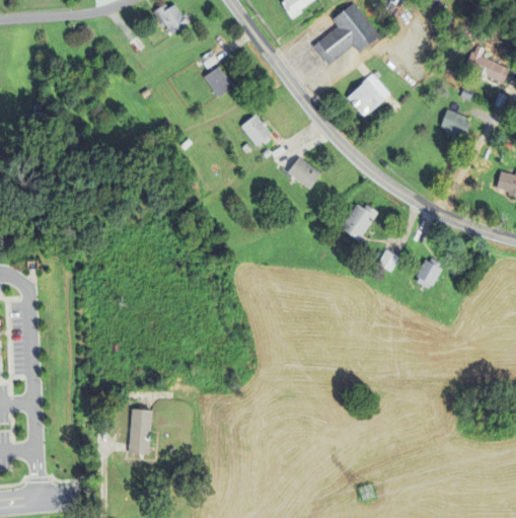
[(312,0),(300,9),(302,12),(293,19),(282,4),(285,1),(284,0),(312,0)]
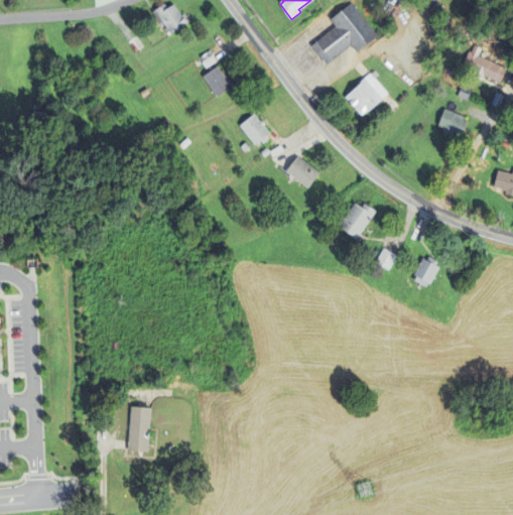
[(151,13),(164,3),(168,8),(174,4),(187,22),(170,34),(166,28),(162,31),(152,18),(154,16),(151,13)]
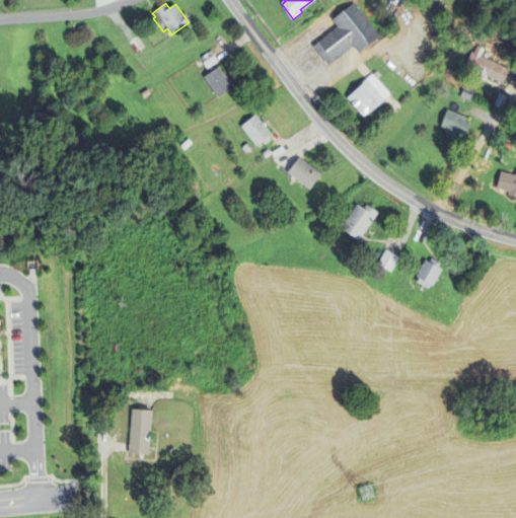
[(333,20),(353,4),(379,37),(358,53),(353,46),(328,65),(313,47),(338,26),(333,20)]
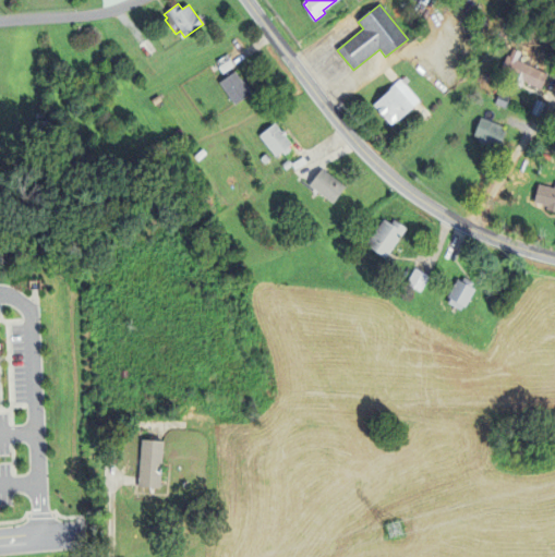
[(542,89),(549,74),(514,60),(507,75),(542,89)]
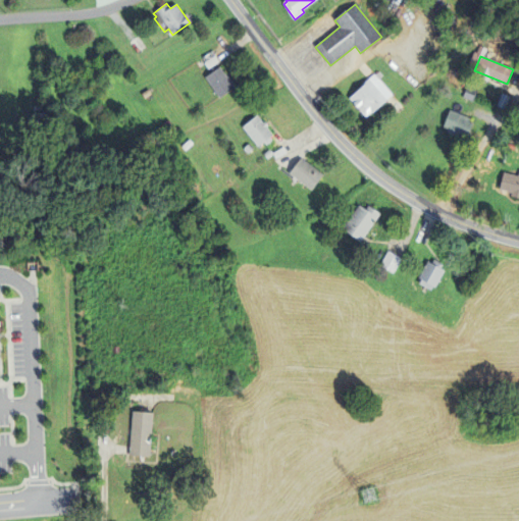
[(210,74),(205,77),(220,98),(236,87),(227,76),(226,77),(219,67),(210,74)]
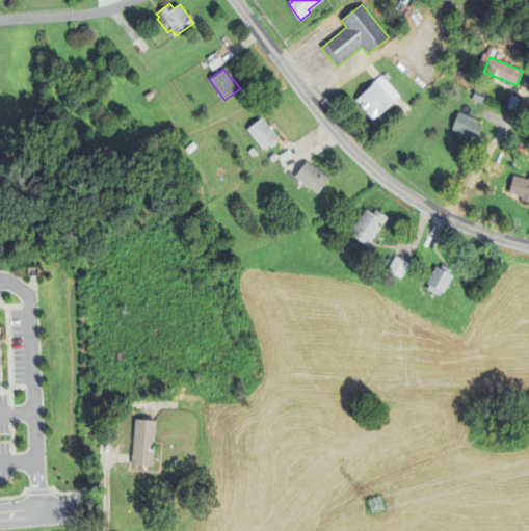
[(380,76),(381,77),(385,74),(389,78),(385,82),(399,98),(379,115),(378,114),(373,120),(354,101),(373,83),(380,76)]
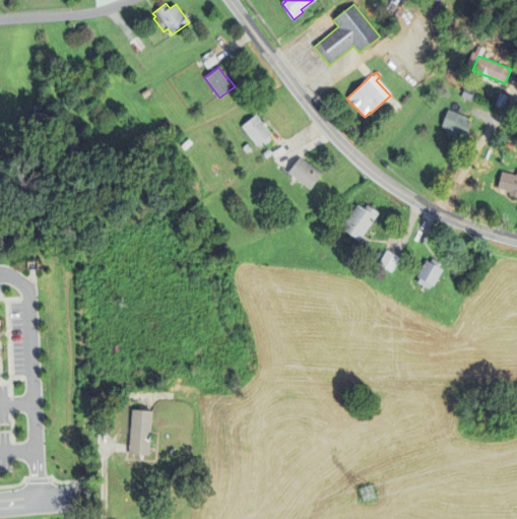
[(460,98),(463,87),(474,90),(470,101),(460,98)]
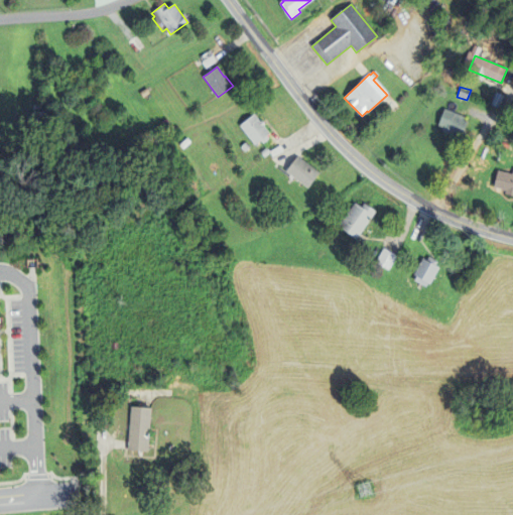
[(137,92),(143,88),(148,95),(142,99),(137,92)]
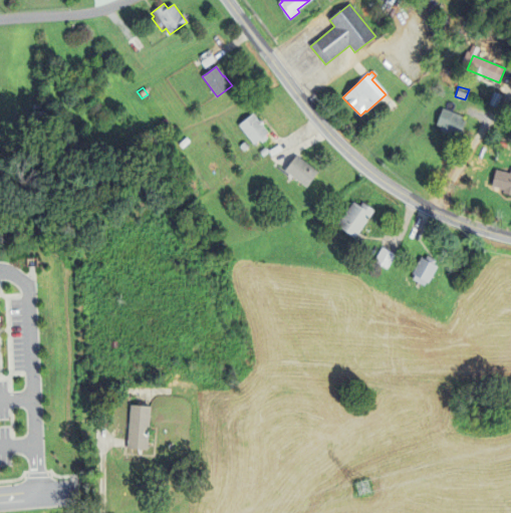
[(488,104),(493,92),(501,95),(496,107),(488,104)]
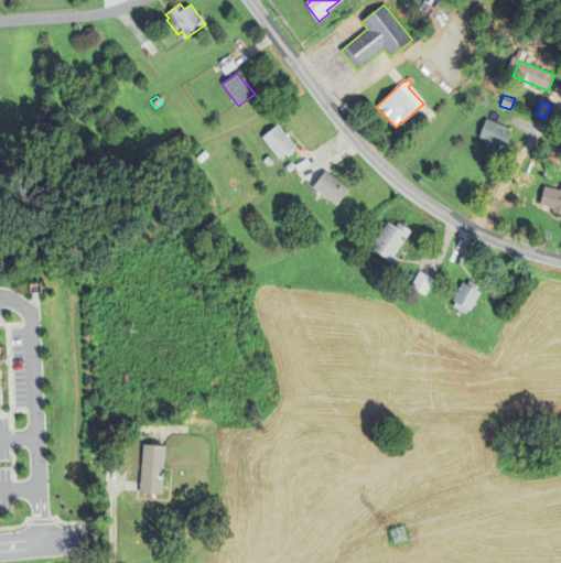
[(479,138),(486,120),(509,128),(507,133),(511,134),(507,148),(502,145),(499,150),(484,144),(486,140),(479,138)]
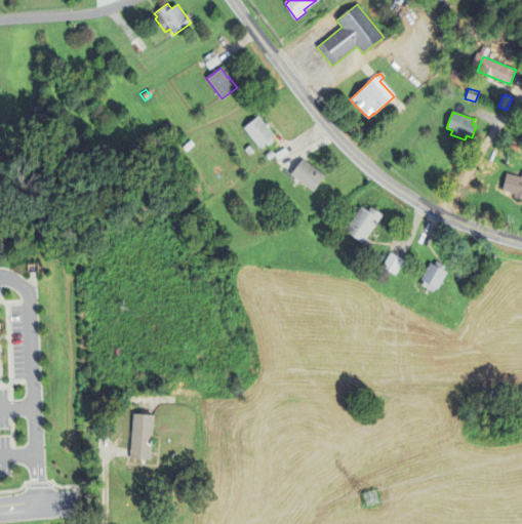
[(267,148),(265,145),(259,149),(243,128),(258,116),(265,124),(267,122),(270,127),(268,128),(275,136),(272,139),(274,143),(267,148)]
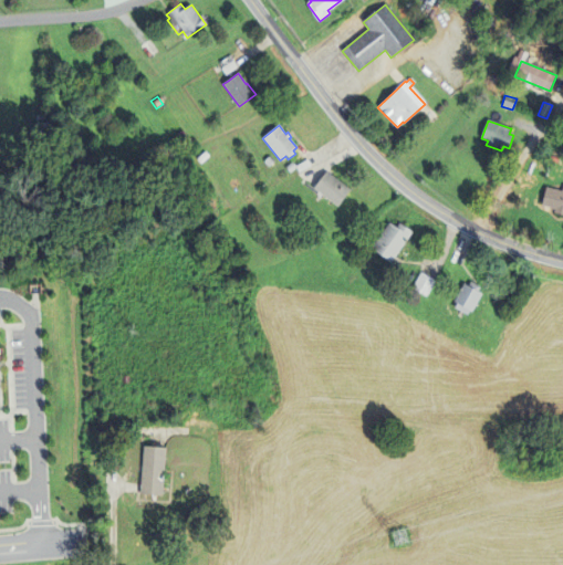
[(175,136),(180,132),(186,137),(180,142),(175,136)]
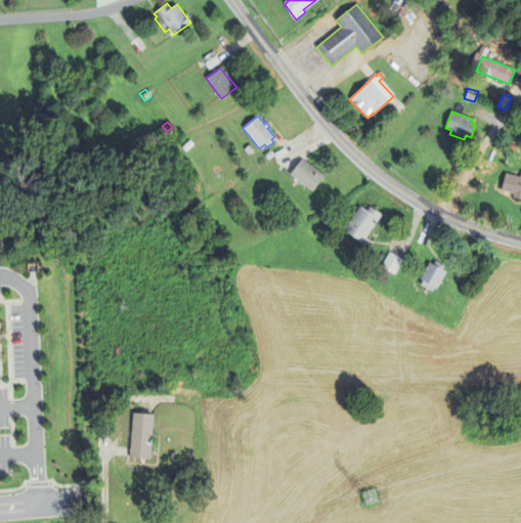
[(243,149),(249,145),(252,150),(247,155),(243,149)]
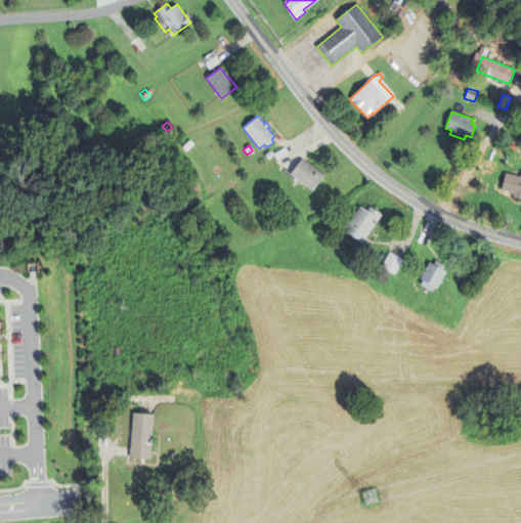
[(271,157),(267,160),(264,156),(269,150),(273,155),(271,157)]
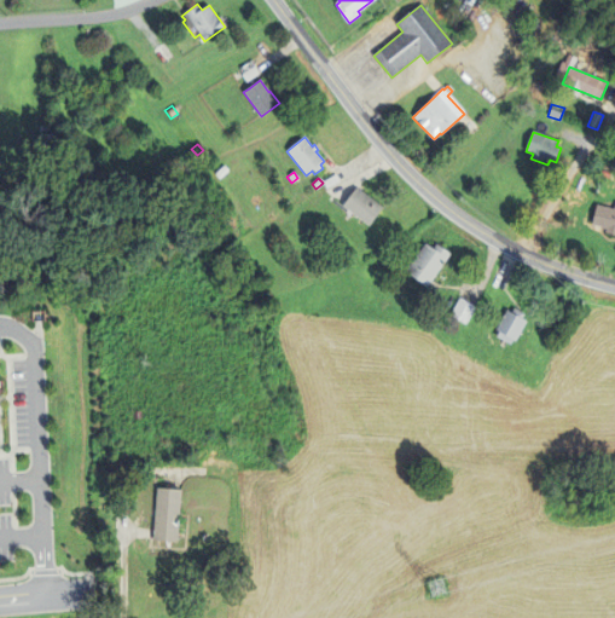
[(352,213),(343,207),(357,189),(382,208),(369,226),(352,213)]
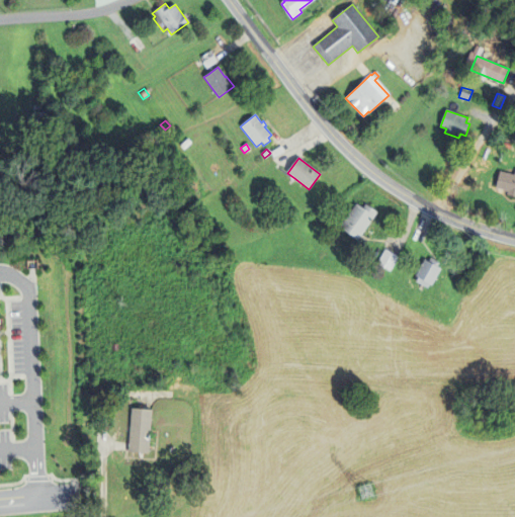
[(507,191),(496,189),(500,172),(514,175),(514,170),(514,198),(506,196),(507,191)]
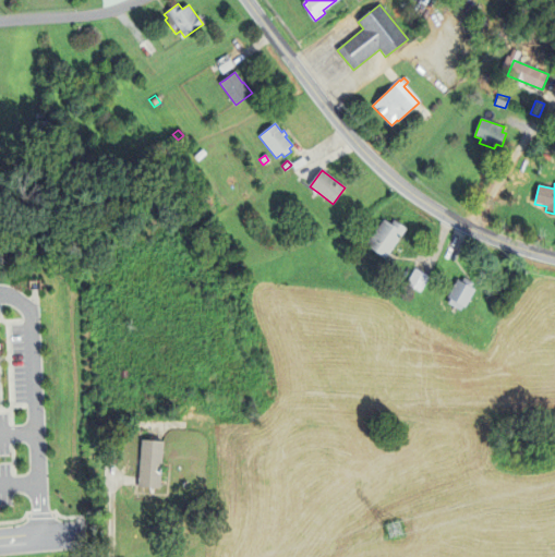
[(387,258),(387,259),(366,245),(384,220),(391,225),(394,220),(407,230),(390,254),(387,258)]
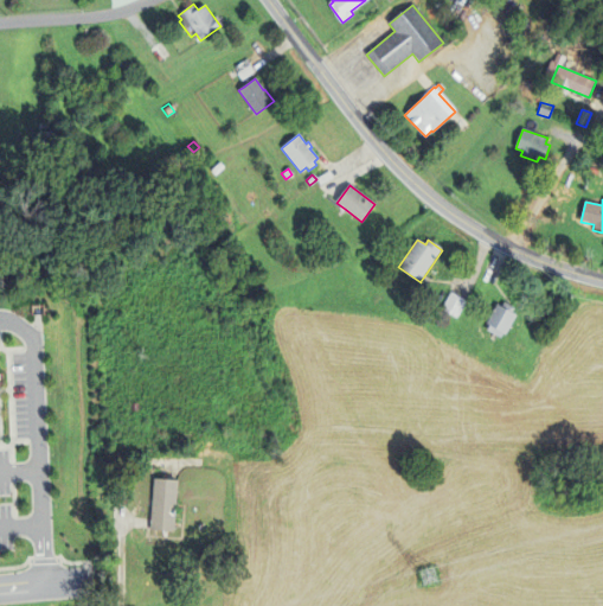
[(466,303),(455,319),(440,310),(450,293),(466,303)]
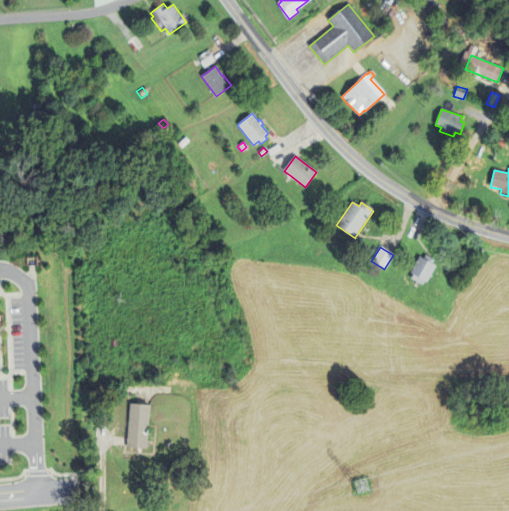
[(411,273),(419,257),(437,266),(428,283),(426,282),(423,286),(411,279),(413,274),(411,273)]
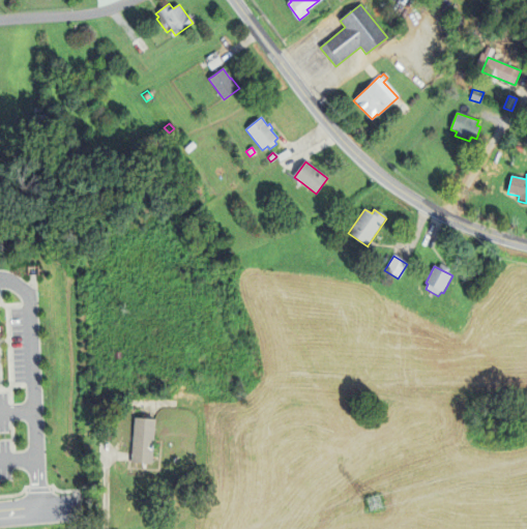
[(130,462),(135,416),(155,418),(151,464),(130,462)]
